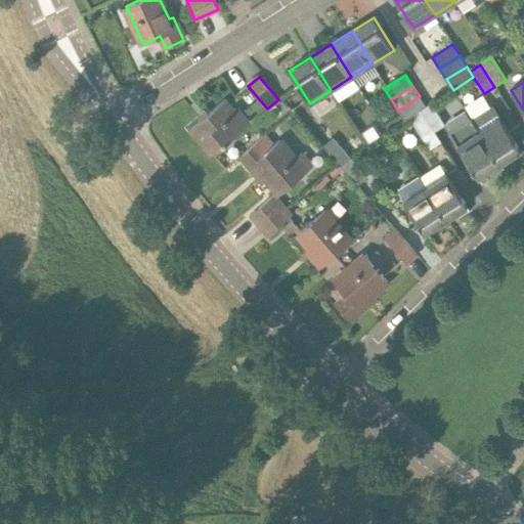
[(420,96),(398,111),(405,122),(410,118),(422,111),(427,107),(426,105),(420,96)]
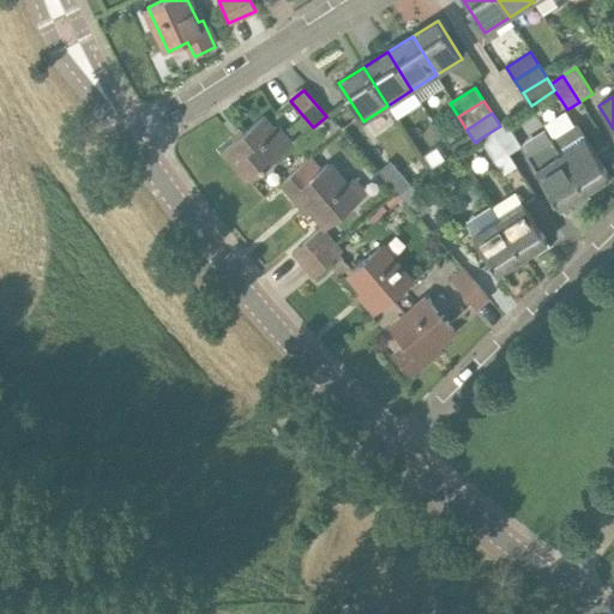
[(274,130),(263,118),(223,151),(235,164),(240,160),(254,176),(292,144),(276,127),(274,130)]
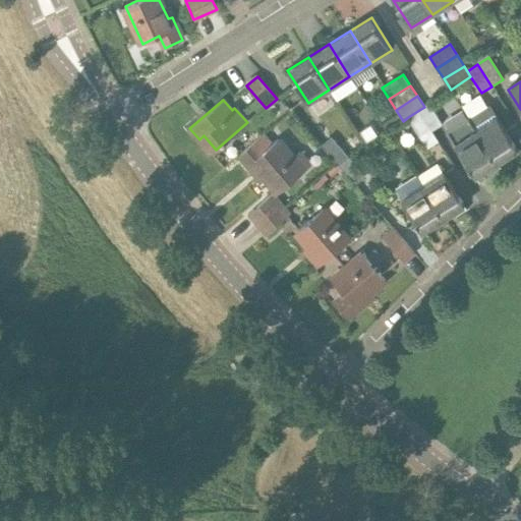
[(428,102),(423,105),(424,107),(419,110),(431,131),(443,124),(428,102)]
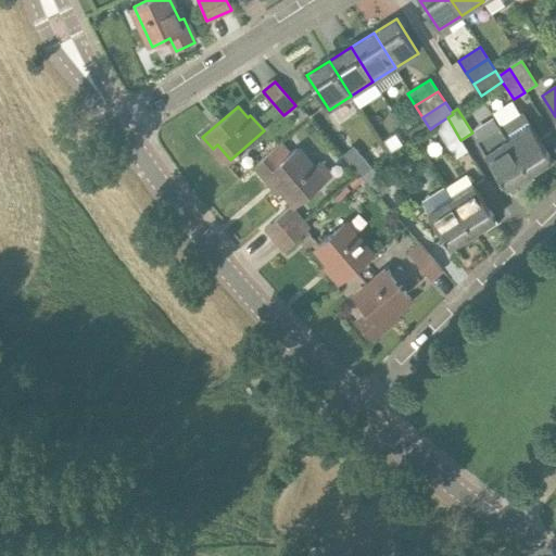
[(467,151),(460,140),(447,117),(436,125),(450,148),(456,159),(467,151)]
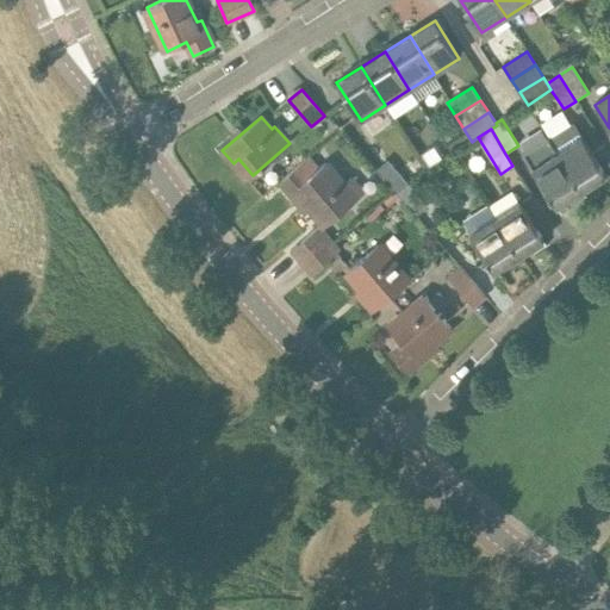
[(523,154),(556,206),(583,191),(559,154),(558,154),(548,138),(523,154)]
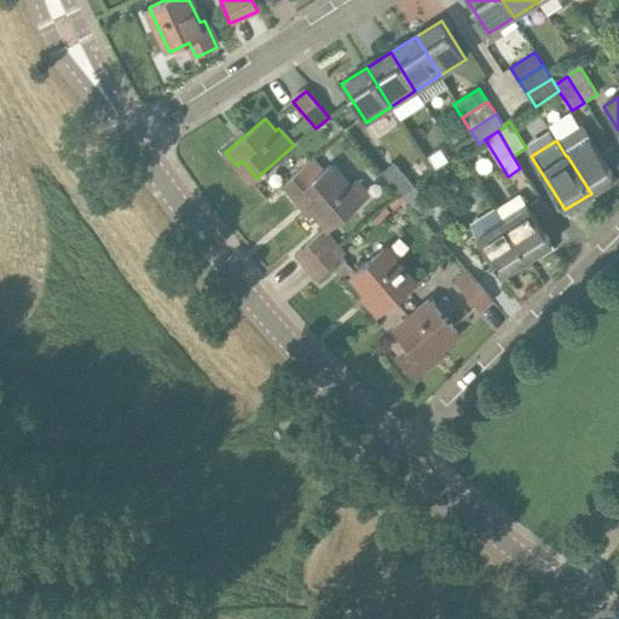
[(567,156),(591,194),(615,178),(591,140),(567,156)]
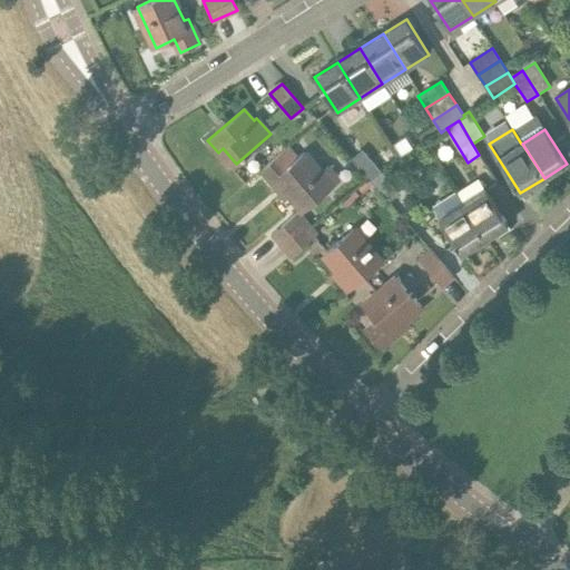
[(279,188),(284,186),(305,210),(342,179),(330,165),(321,173),(303,153),(297,157),(287,146),(263,168),(279,188)]
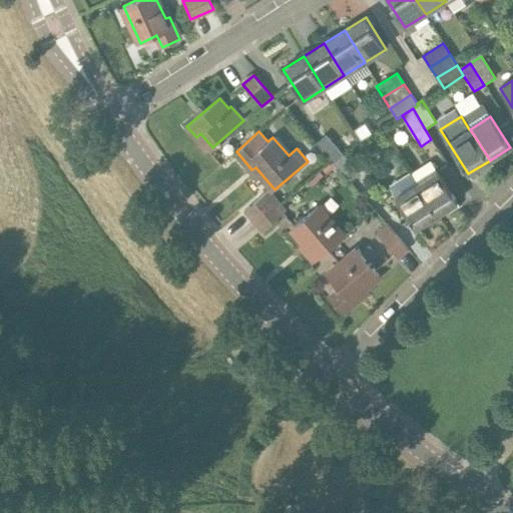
[(317,143),(333,162),(343,153),(326,134),(317,143)]
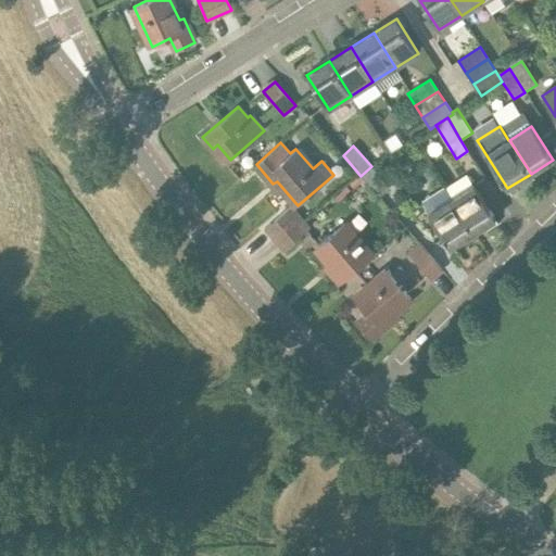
[(371,166),(361,176),(378,196),(389,187),(371,166)]
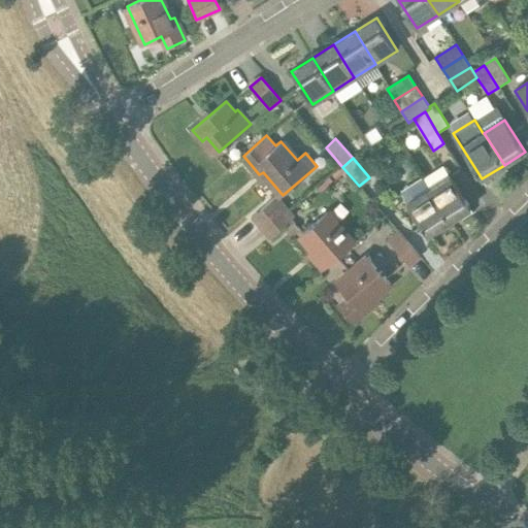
[(450,222),(471,207),(451,175),(429,189),(450,222)]
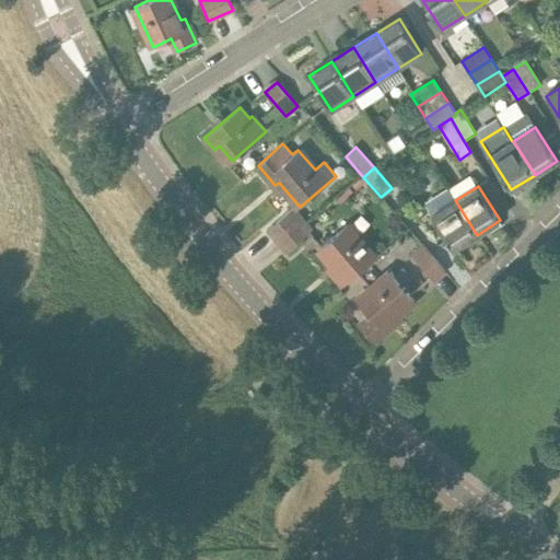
[(454,249),(477,235),(455,200),(432,216),(454,249)]
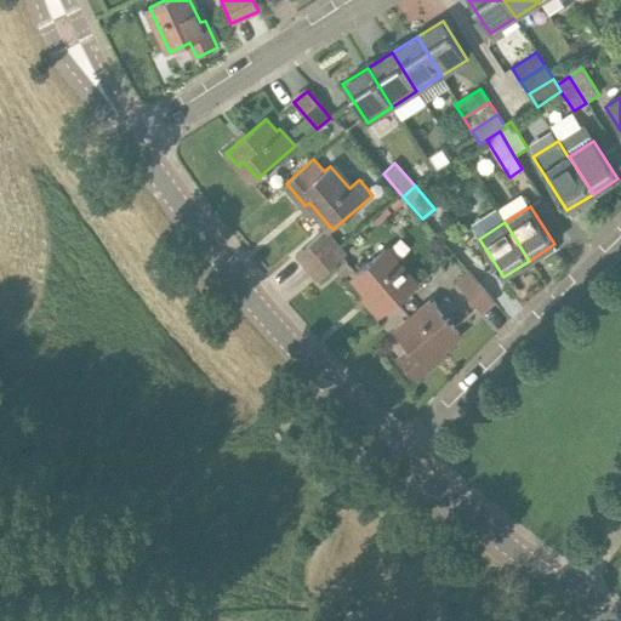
[(297,255),(307,267),(334,245),(324,233),(297,255)]
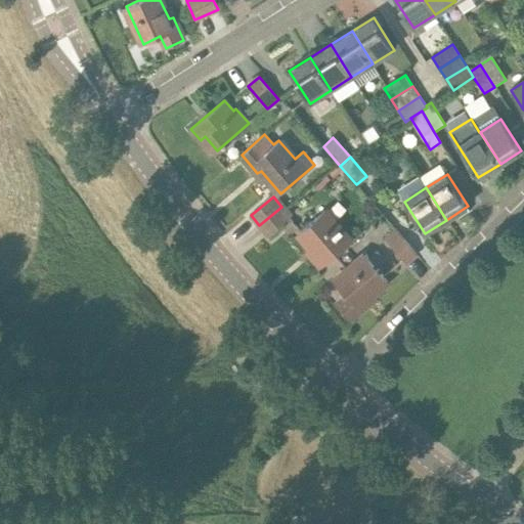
[(281,207),(259,225),(268,235),(291,216),(281,207)]
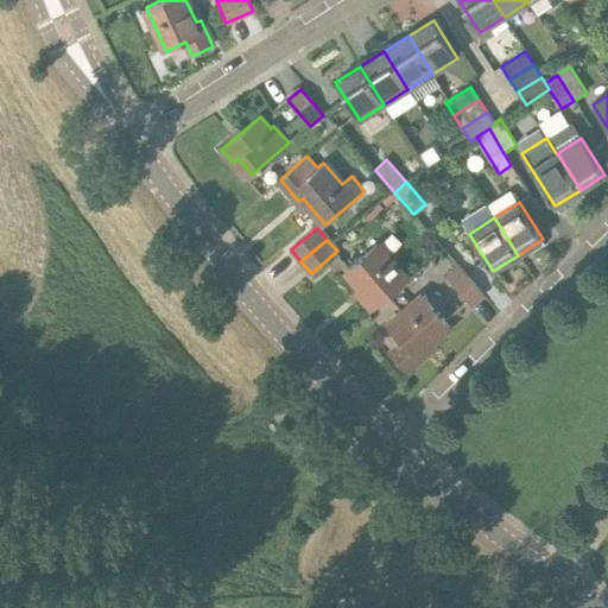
[(377,245),(346,270),(378,306),(407,282),(377,245)]
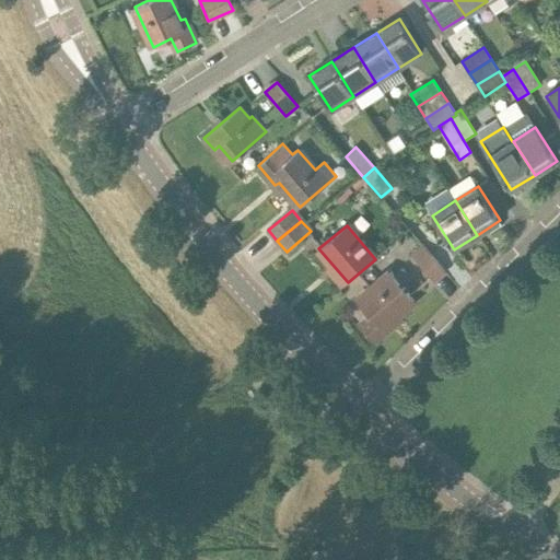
[(412,256),(433,281),(445,271),(424,246),(412,256)]
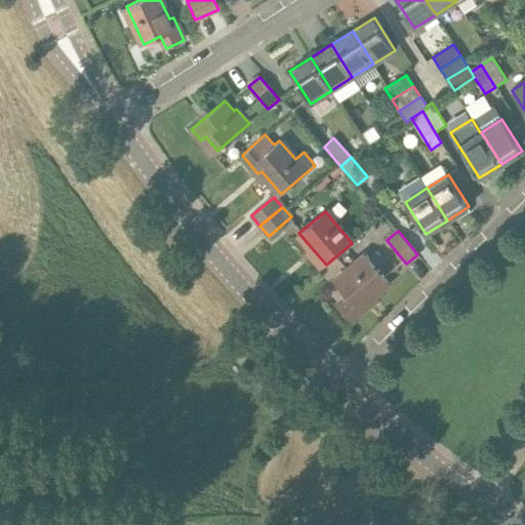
[(365,300),(389,281),(366,254),(335,282),(348,296),(337,306),(349,320),(367,304),(365,300)]
